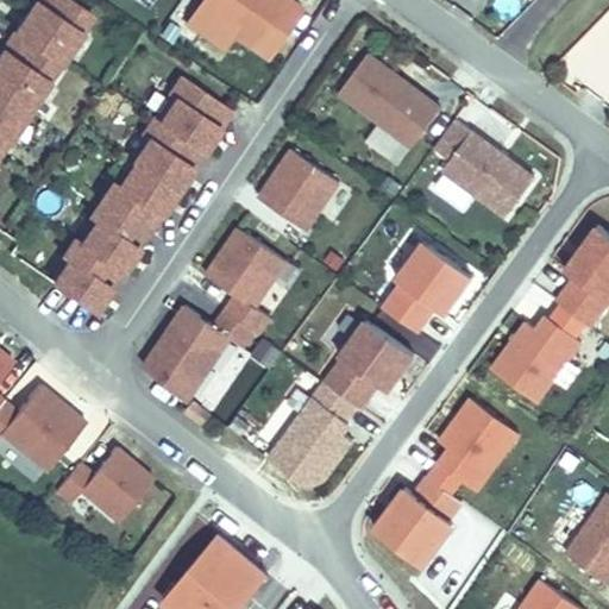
[(0,148),(88,18),(61,0),(48,0),(41,12),(32,6),(12,37),(20,43),(8,60),(0,54),(0,148)]
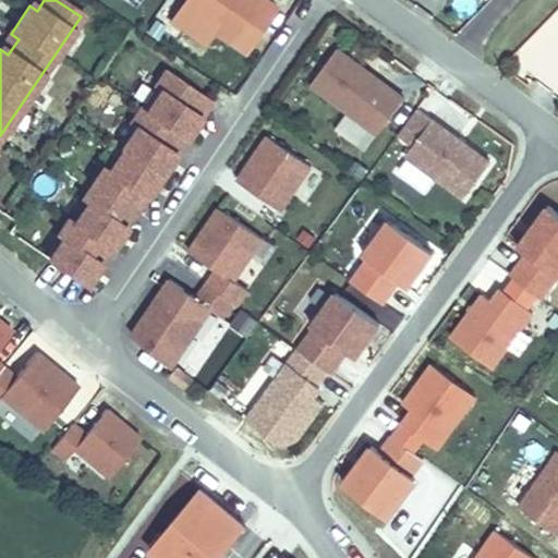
[(241,55),(271,9),(258,0),(181,0),(174,10),(208,33),(241,55)]
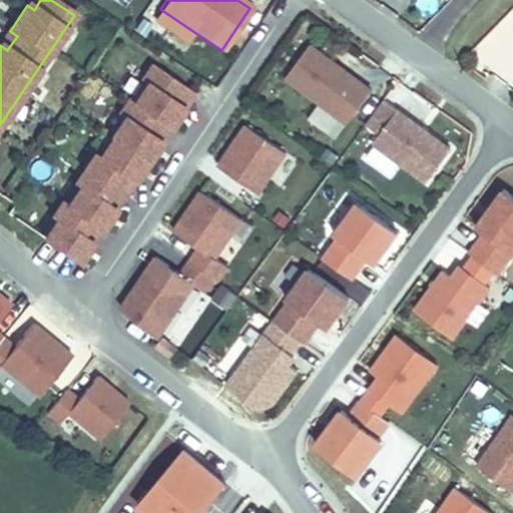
[(191,30),(160,9),(152,22),(183,43),(191,30)]
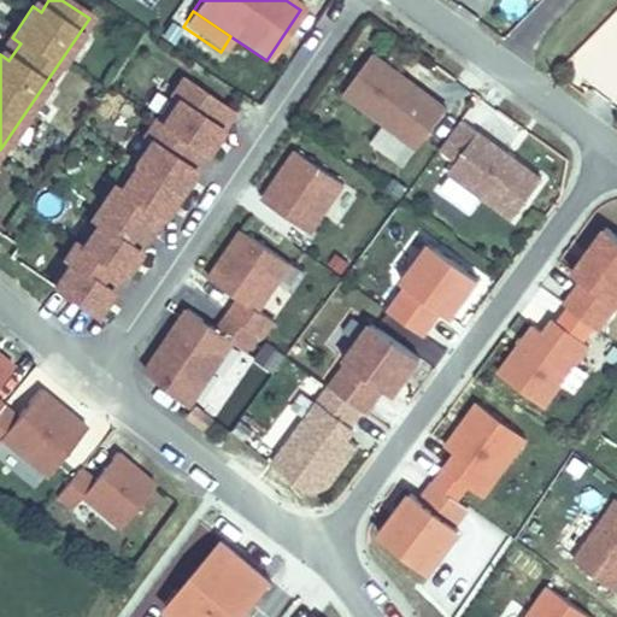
[(442,115),(368,60),(340,99),(415,152),(442,115)]
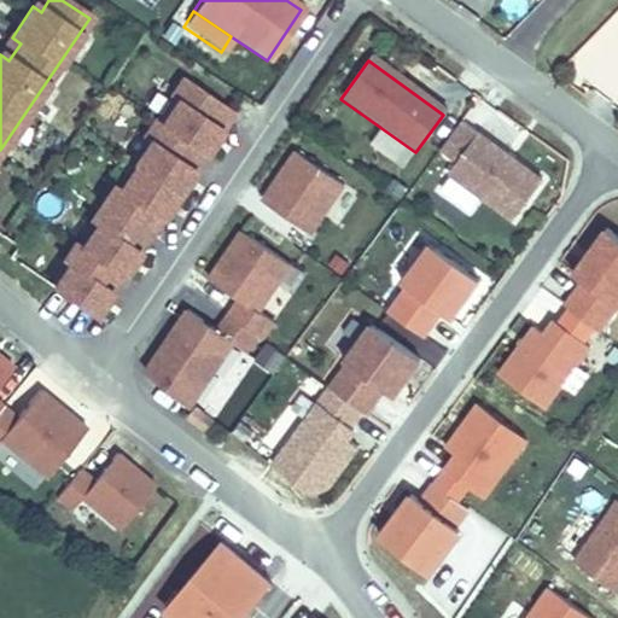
[(42,283),(83,310),(221,106),(172,74),(159,92),(165,95),(150,118),(144,114),(132,133),(138,136),(122,159),(123,161),(109,184),(103,180),(79,215),(85,220),(70,242),(64,237),(51,256),(57,260),(42,283)]
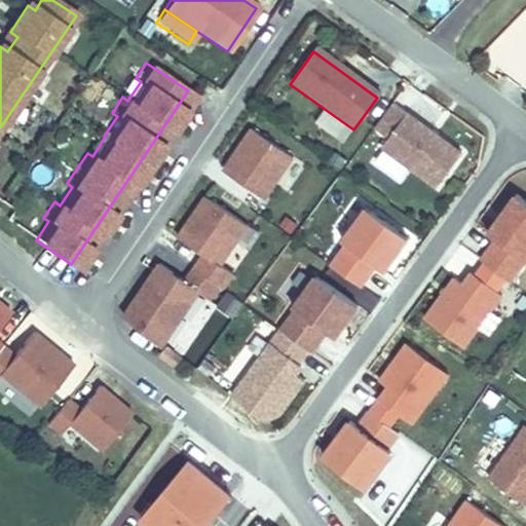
[(459,152),(390,102),(371,127),(385,138),(379,146),(435,186),(459,152)]
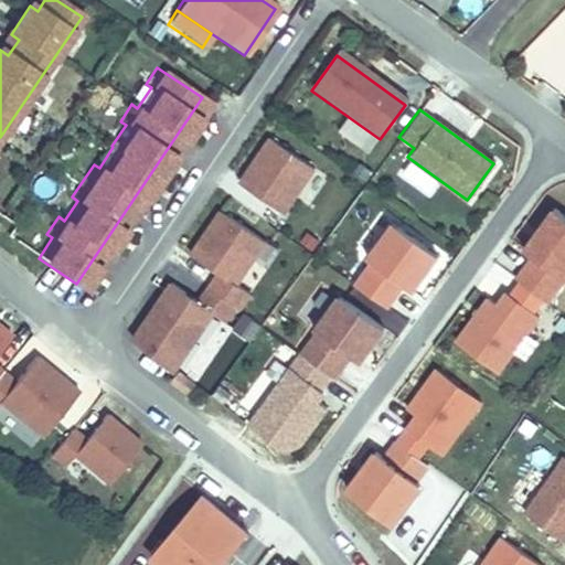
[(280,217),(311,173),(266,142),(235,187),(280,217)]
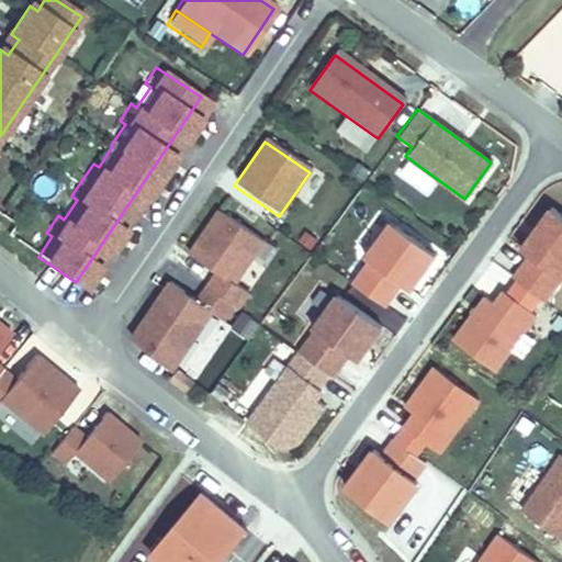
[(550,272),(561,255),(561,220),(543,206),(514,249),(523,255),(507,277),(538,299),(553,276),(550,272)]
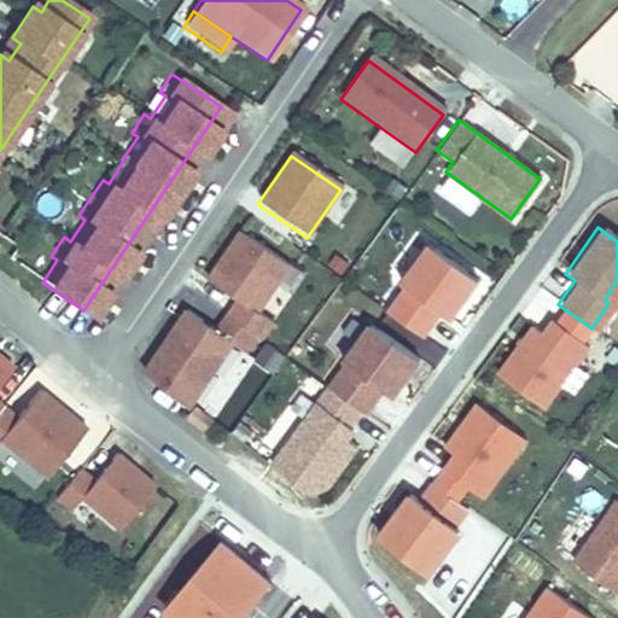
[(207,280),(256,315),(289,267),(239,233),(207,280)]
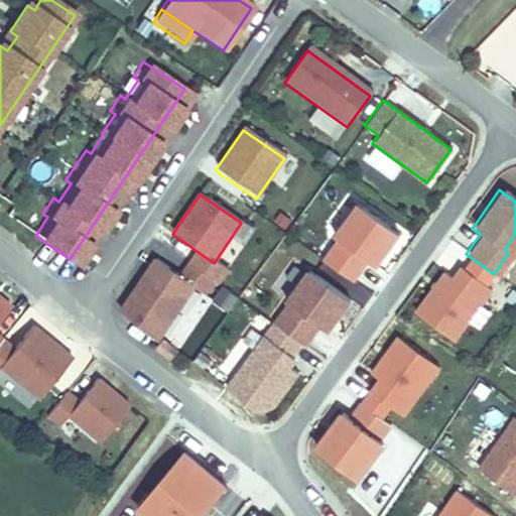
[(350,222),(359,208),(354,205),(344,218),(350,222)]
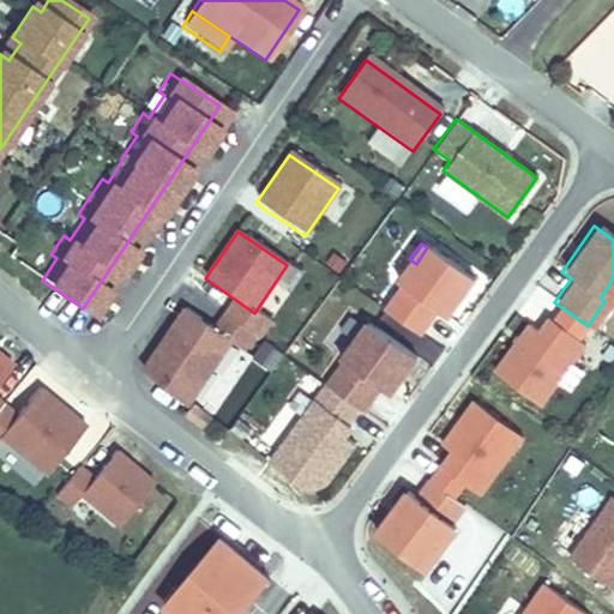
[(381,312),(416,336),(434,309),(444,317),(470,277),(427,247),(416,264),(409,259),(395,282),(399,286),(381,312)]
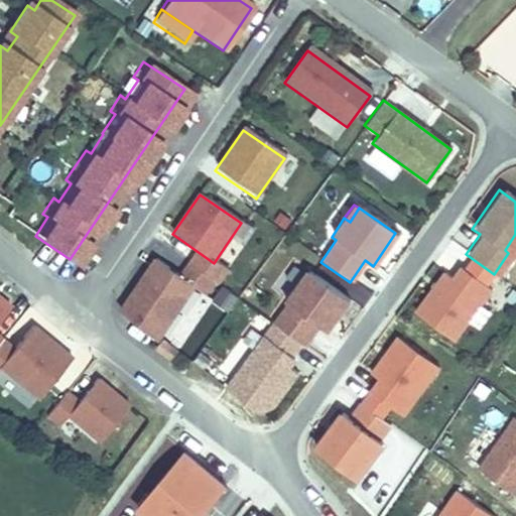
[(515,250),(515,234),(505,250),(508,253),(512,256),(515,250)]
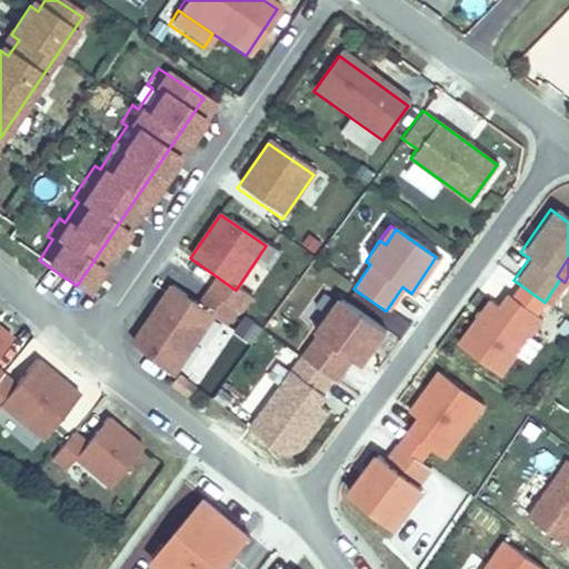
[(170,287),(131,345),(172,377),(213,317),(226,325),(235,311),(208,292),(198,306),(170,287)]
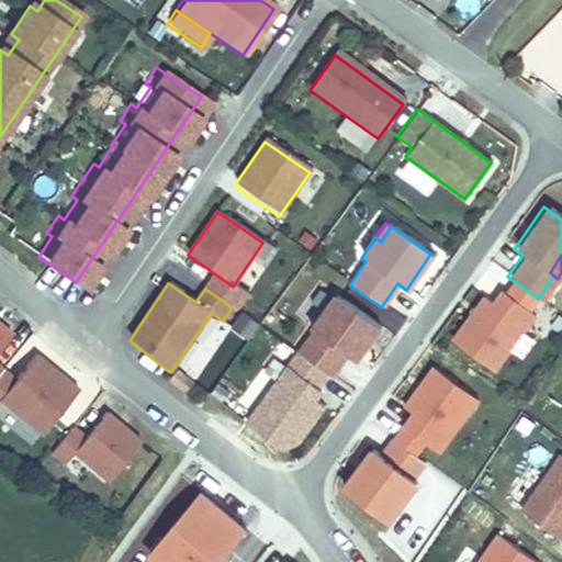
[(449,340),(491,369),(530,313),(497,290),(489,303),(479,296),(449,340)]
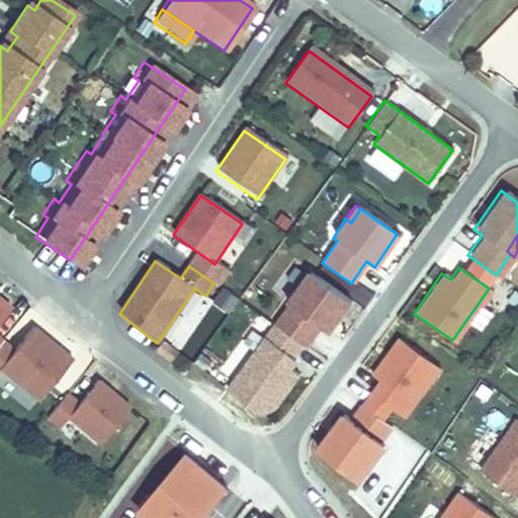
[(289,306),(274,327),(304,347),(314,334),(309,331),(314,324),(319,327),(327,333),(349,303),(308,272),(285,304),(289,306)]
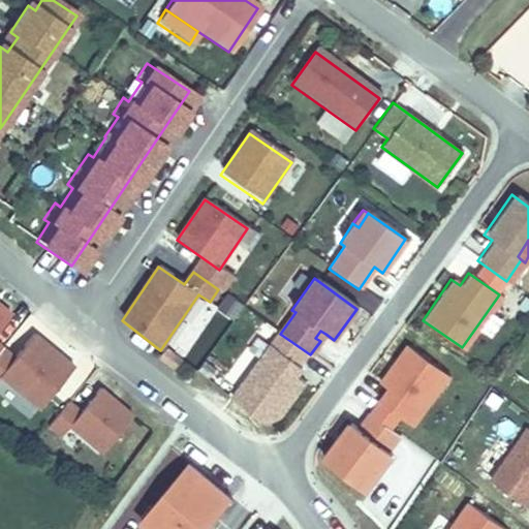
[(0,329),(10,317),(0,309),(0,379),(40,411),(73,370),(33,337),(13,361),(0,349),(0,329)]
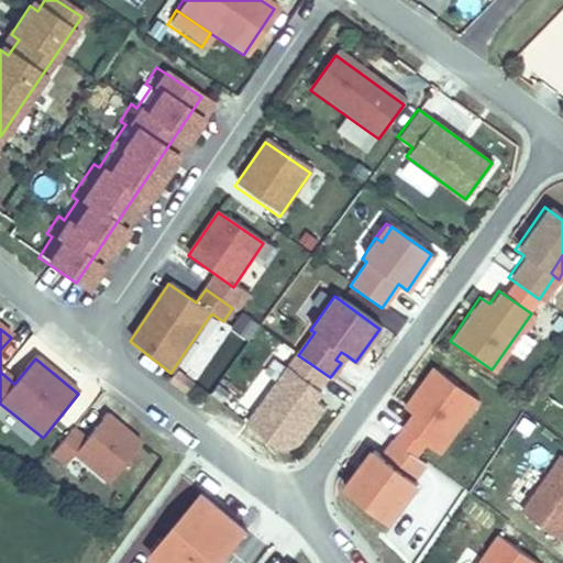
[(335,360),(341,363),(346,355),(341,352),(335,360)]
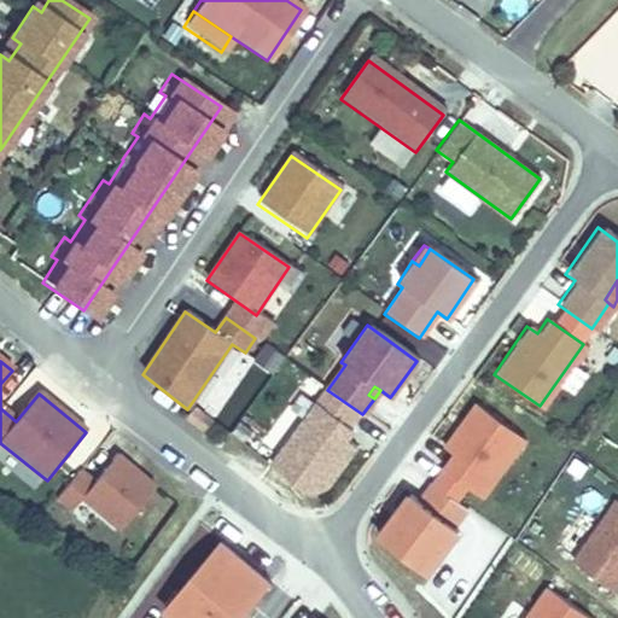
[(326,487),(354,448),(344,442),(351,432),(347,429),(359,412),(327,390),(270,467),(308,494),(326,487)]
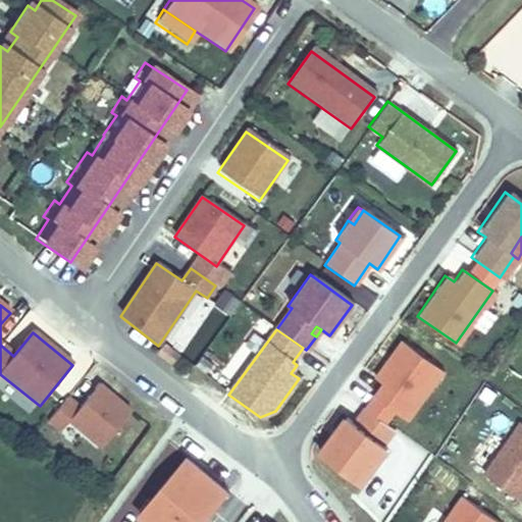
[(381,383),(363,409),(385,424),(395,412),(406,420),(441,371),(400,342),(373,378),(381,383)]
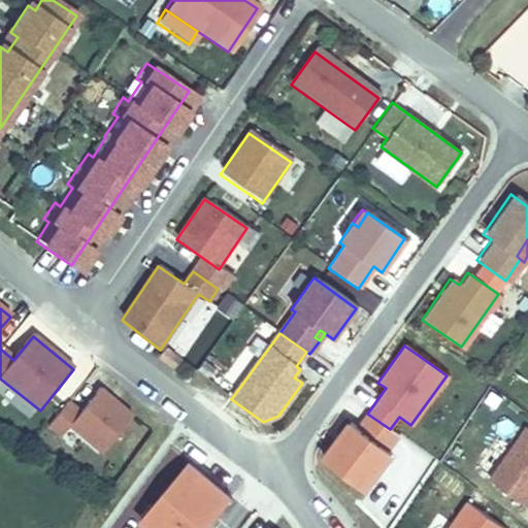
[(192,365),(176,354),(170,363),(186,374),(192,365)]
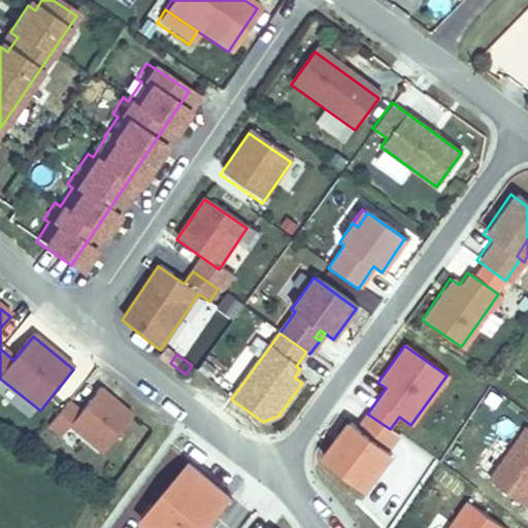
[(46,427),(59,437),(67,427),(99,454),(130,417),(98,389),(77,413),(66,403),(46,427)]
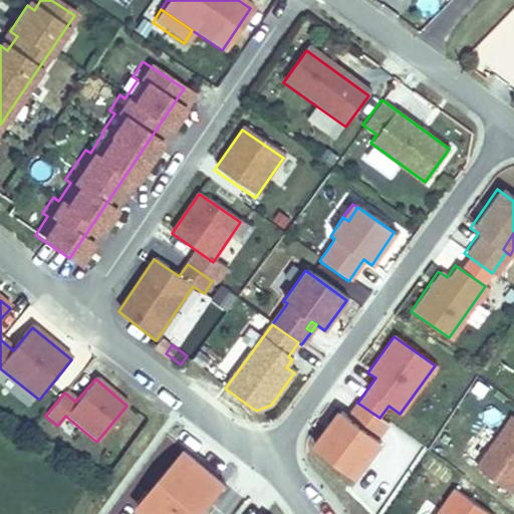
[(357,403),(346,418),(376,439),(388,424),(357,403)]
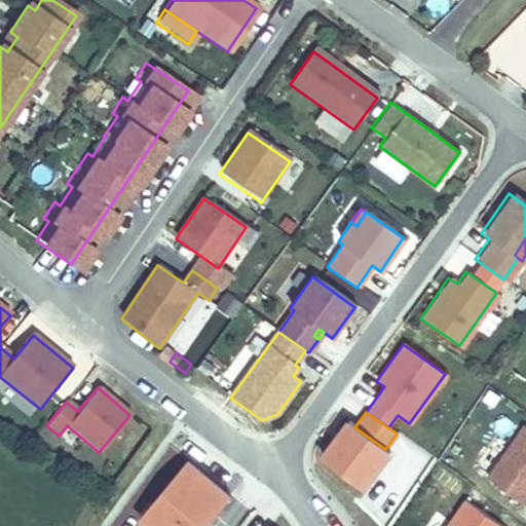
[(364,488),(389,452),(385,449),(354,427),(347,422),(322,458),(364,488)]
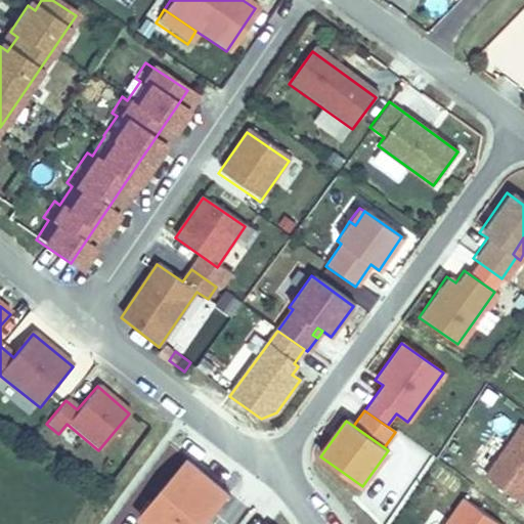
[(523,494),(523,426),(520,424),(486,475),(521,498),(523,494)]
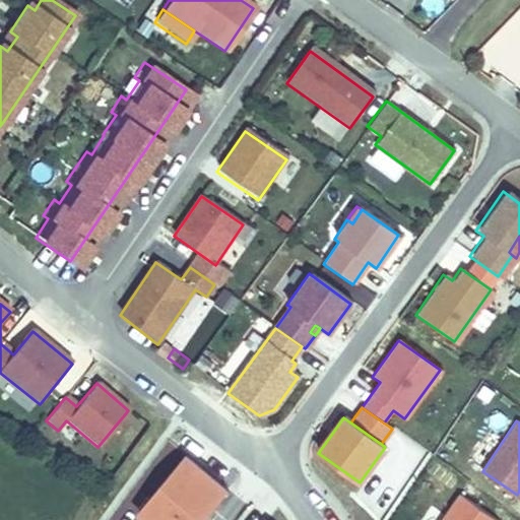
[(390,506),(425,451),(398,435),(365,491),(390,506)]
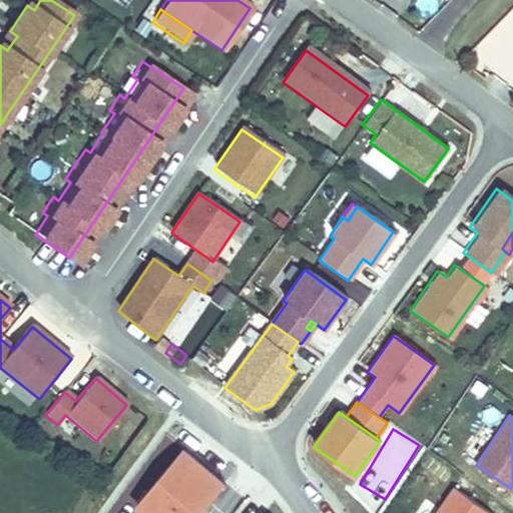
[(135,507),(142,512),(200,512),(223,485),(182,451),(135,507)]
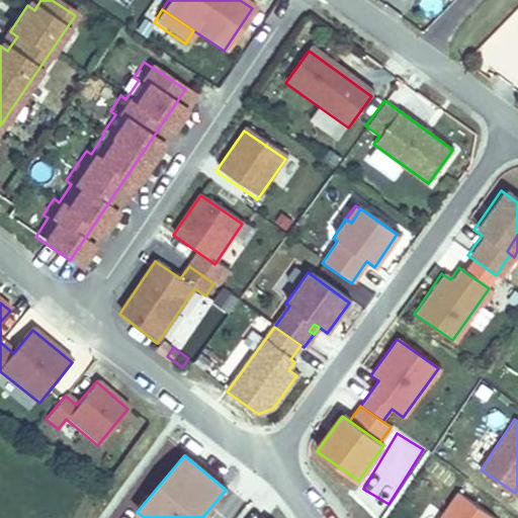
[(441,517),(498,517),(459,492),(441,517)]
